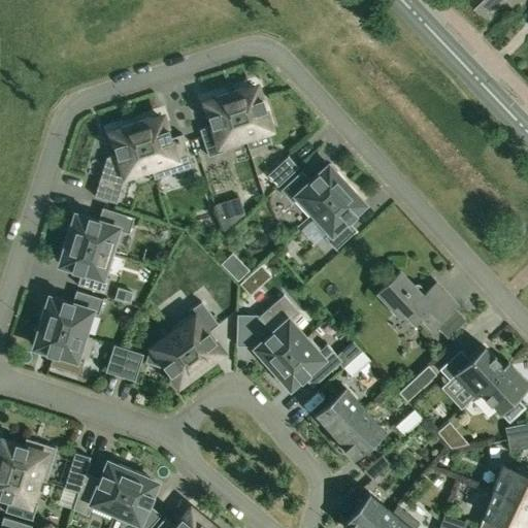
[(472,0),(488,17),(505,0),(472,0)]
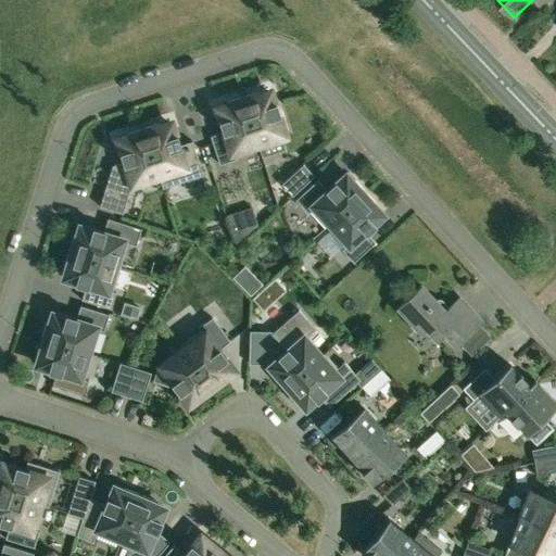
[(260,91),(242,97),(257,142),(282,135),(277,115),(279,115),(276,103),(273,104),(269,92),(260,95),(260,91)]
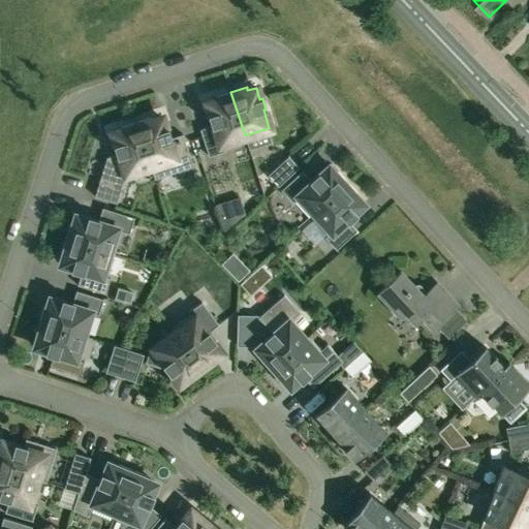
[(212,125),(199,129),(209,156),(224,151),(223,148),(246,141),(245,135),(230,92),(215,97),(216,100),(208,103),(211,115),(209,115),(212,125)]
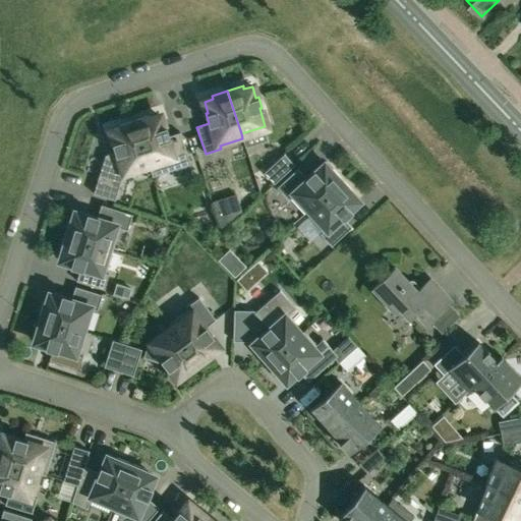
[(150,115),(134,120),(148,164),(152,176),(190,164),(180,132),(168,136),(165,126),(163,127),(159,116),(151,119),(150,115)]
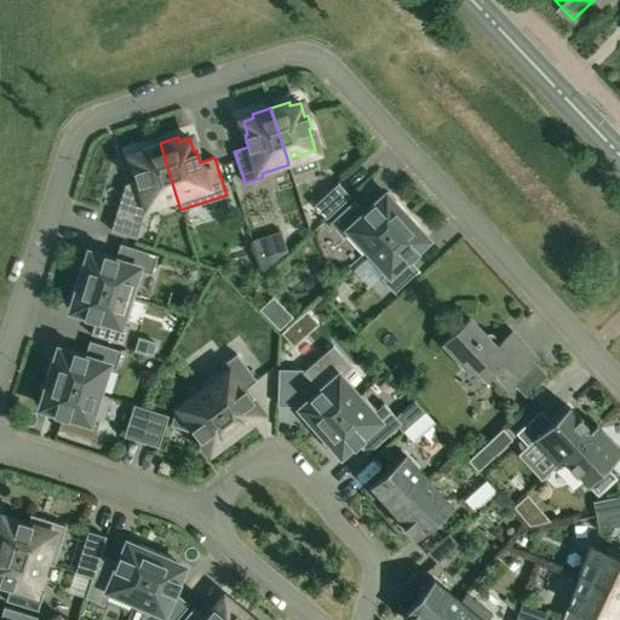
[(125,184),(112,230),(137,239),(148,204),(176,195),(160,143),(142,149),(143,153),(132,156),(137,170),(133,171),(137,181),(125,184)]
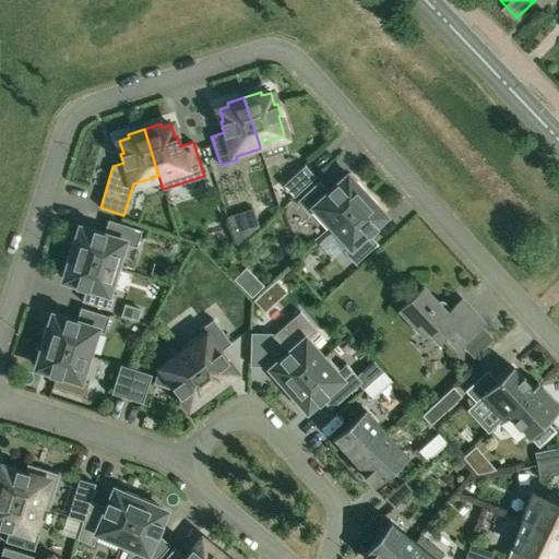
[(305,166),(284,186),(294,195),(314,177),(305,166)]
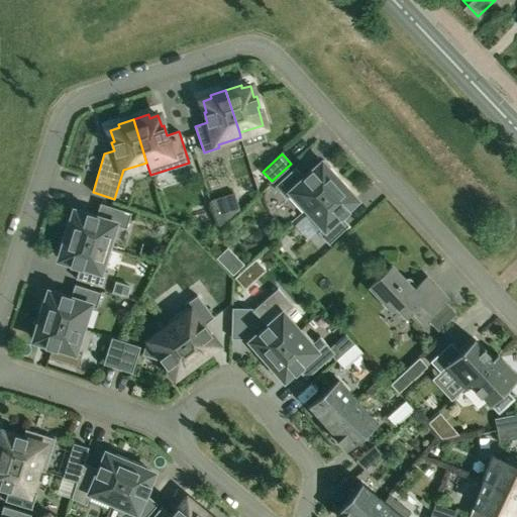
[(288,195),(304,213),(340,179),(330,167),(327,170),(321,163),(313,171),(311,169),(303,176),(295,167),(275,186),(286,197),(288,195)]
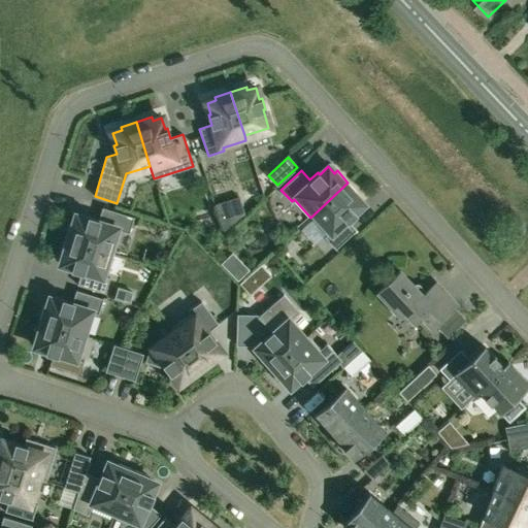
[(324,237),(335,250),(356,230),(348,221),(356,213),(354,211),(363,204),(357,197),(359,195),(348,183),(310,218),(327,235),(324,237)]
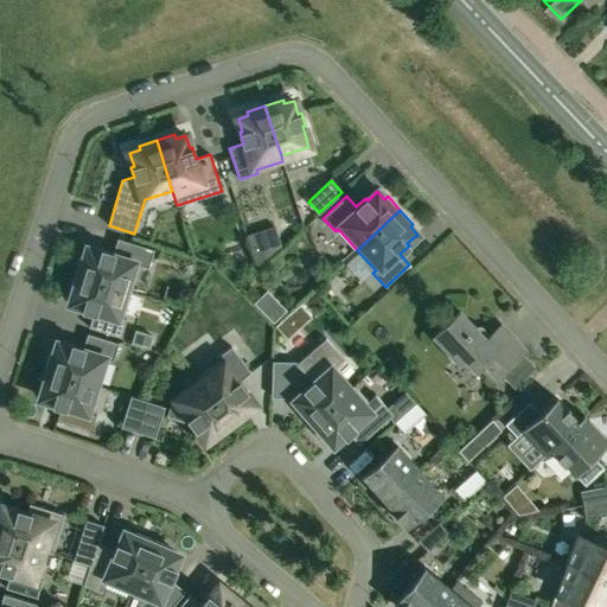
[(81,256),(75,274),(131,292),(139,264),(148,268),(154,250),(117,238),(113,253),(101,248),(101,251),(88,247),(84,257),(81,256)]
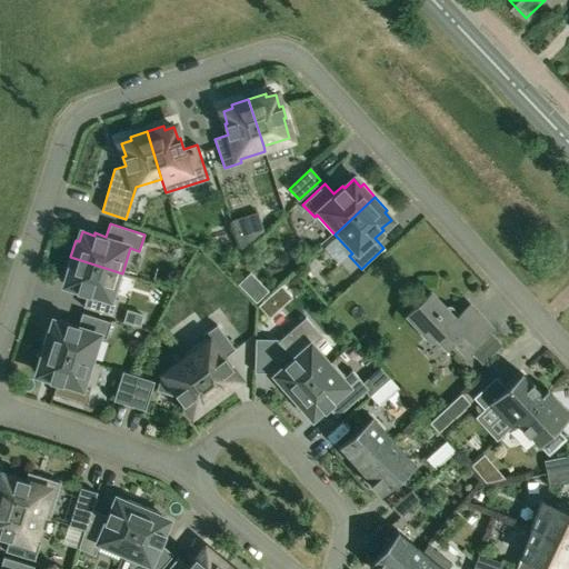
[(122,273),(70,257),(65,273),(68,275),(66,285),(78,288),(77,290),(87,293),(83,307),(112,316),(118,299),(115,298),(122,273)]
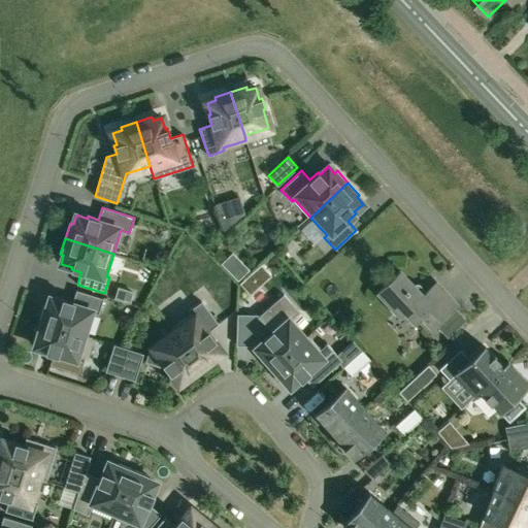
[(423,295),(417,288),(400,270),(377,292),(389,304),(389,308),(394,315),(398,315),(402,310),(414,322),(421,316),(431,328),(456,305),(436,283),(423,295)]
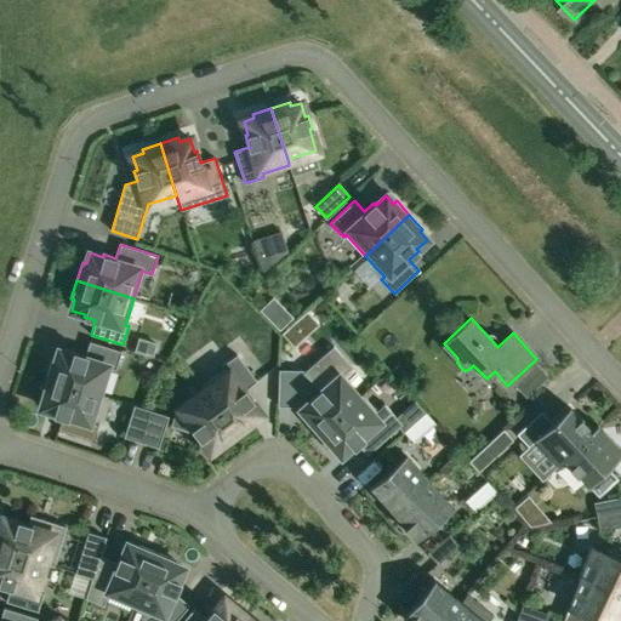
[(305,336),(300,330),(294,324),(281,334),(292,346),(305,336)]
